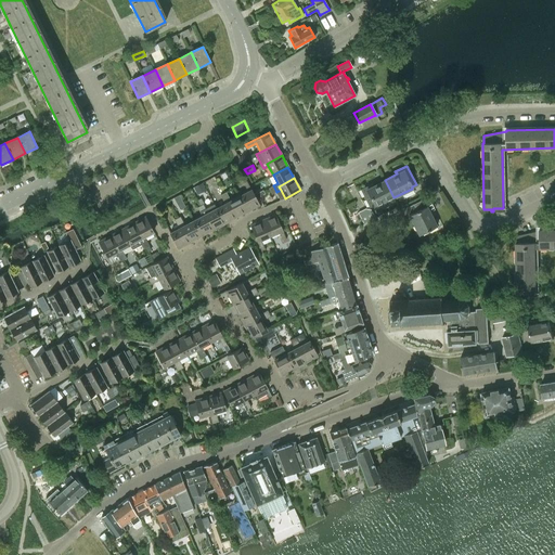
[(394,197),(385,180),(373,185),(372,183),(360,190),(369,207),(371,207),(374,206),(375,207),(394,197)]
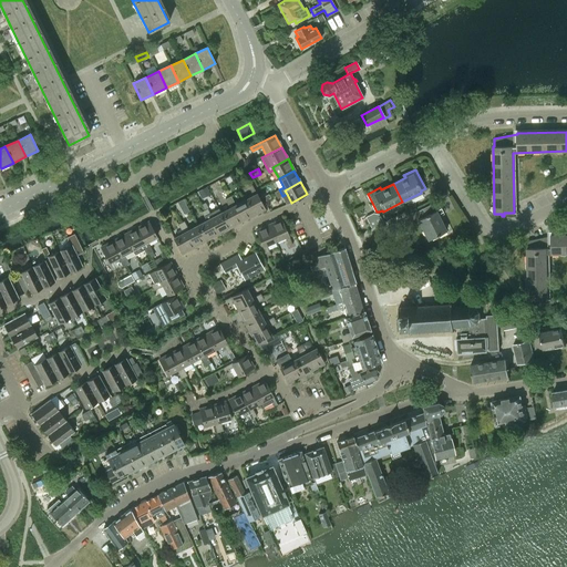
[(245,200),(253,216),(265,209),(251,185),(248,187),(253,196),(245,200)]
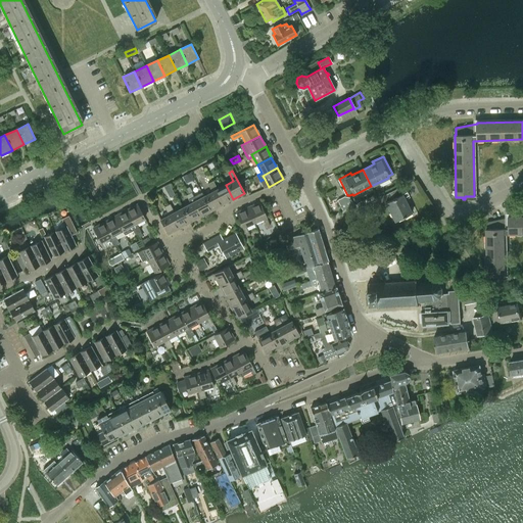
[(388,193),(392,199),(385,203),(394,222),(411,214),(403,198),(413,193),(408,183),(388,193)]
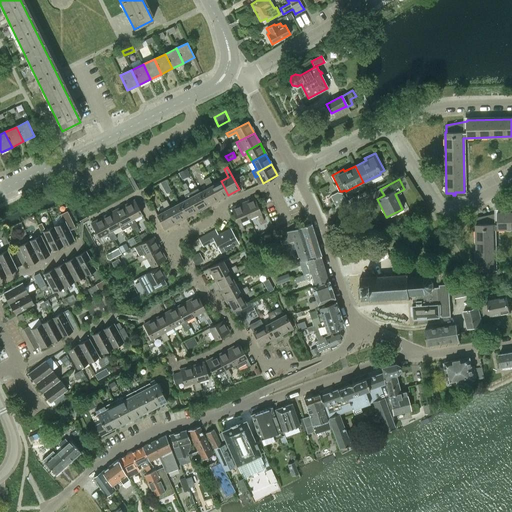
[(205,184),(207,188),(210,187),(217,200),(228,195),(221,181),(213,185),(210,181),(205,184)]
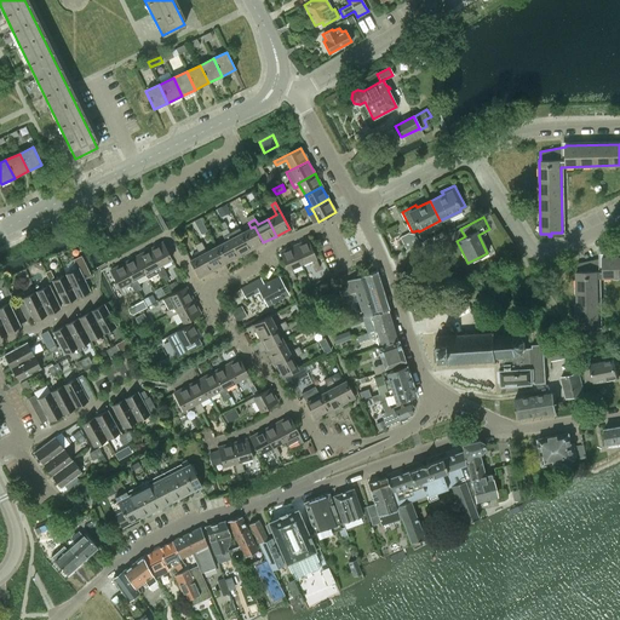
[(254,227),(251,228),(241,233),(251,250),(263,242),(254,227)]
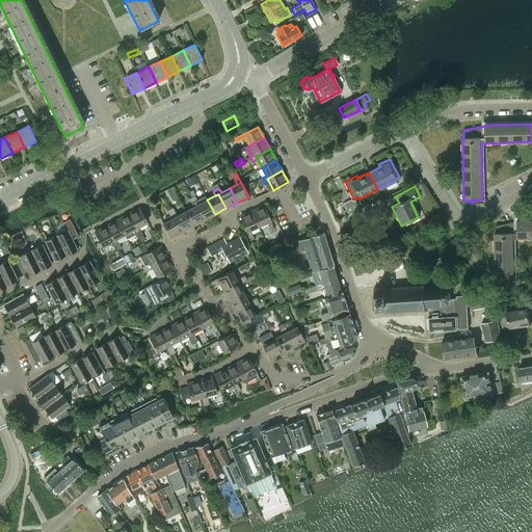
[(196,200),(191,203),(193,207),(196,206),(204,220),(215,214),(207,200),(205,195),(196,200)]
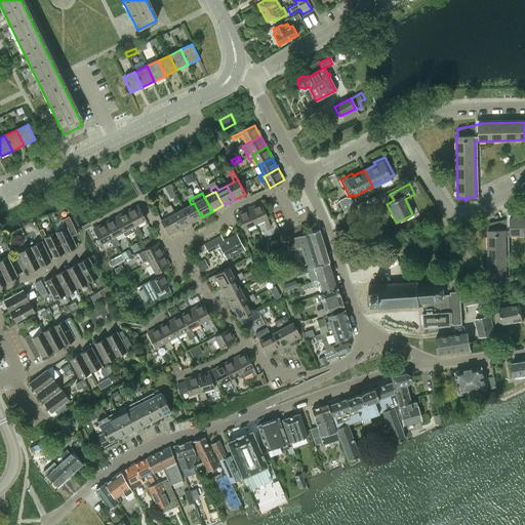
[(360,202),(357,198),(352,201),(351,198),(350,199),(347,198),(339,202),(344,210),(360,202)]
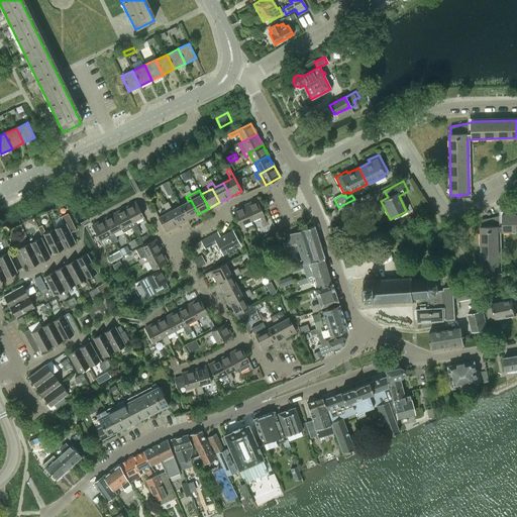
[(188,201),(180,205),(188,219),(198,214),(191,200),(188,201)]
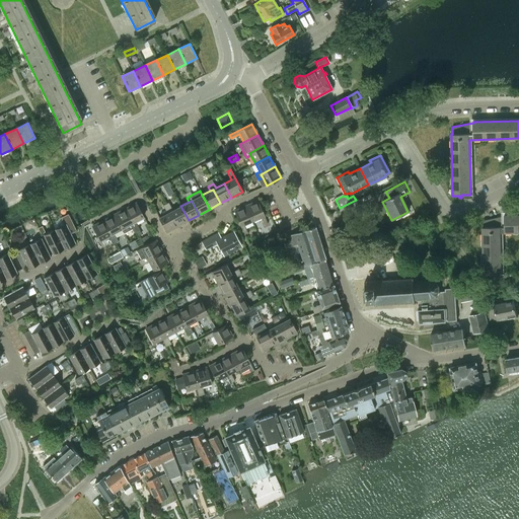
[(257,201),(245,206),(252,221),(261,217),(265,225),(268,224),(257,201)]
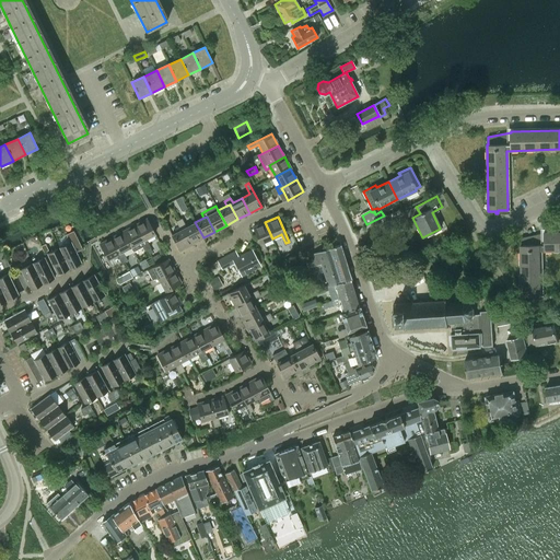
[(147,219),(135,225),(142,241),(146,238),(154,234),(147,219)]
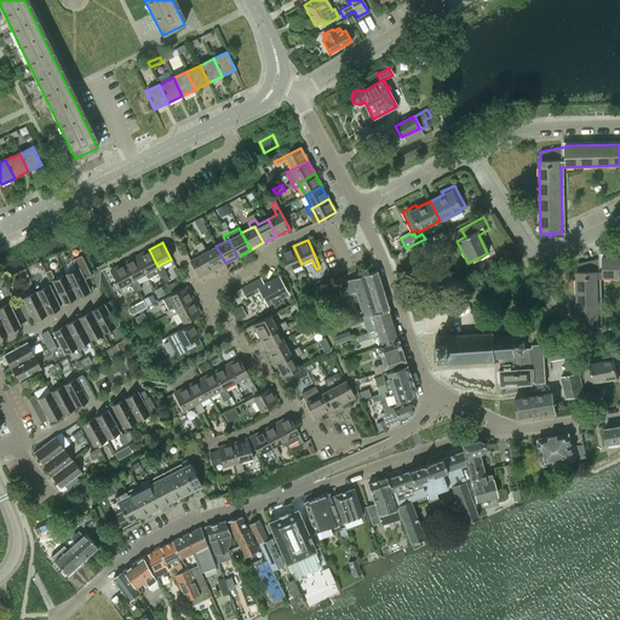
[(197,251),(200,256),(204,253),(212,270),(225,263),(216,246),(206,252),(204,247),(197,251)]
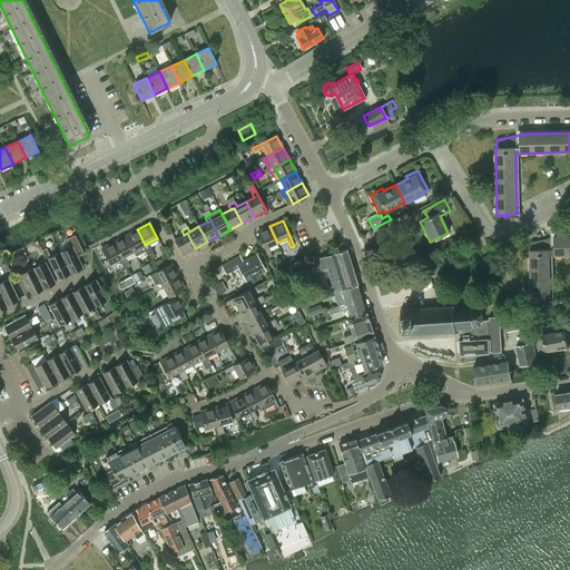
[(277,243),(269,226),(257,232),(268,257),(272,256),(267,246),(277,243)]
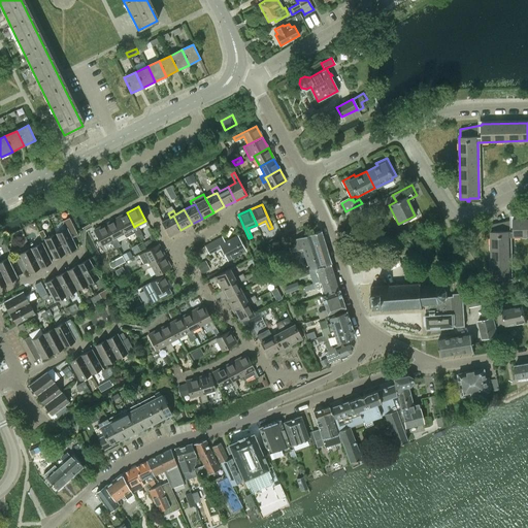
[(127,212),(116,219),(124,232),(126,236),(134,232),(139,229),(137,225),(134,227),(127,212)]
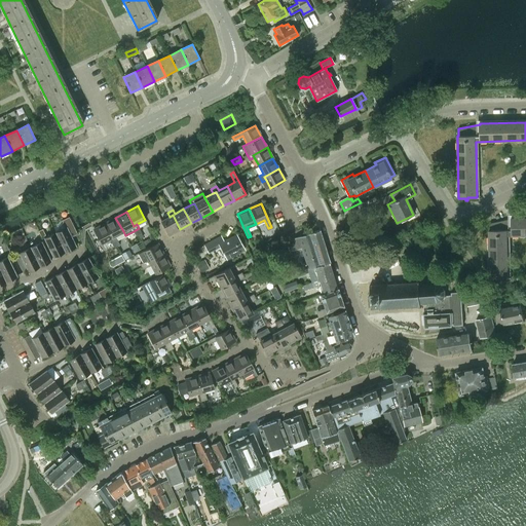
[(168,235),(180,229),(173,215),(170,217),(161,221),(168,235)]
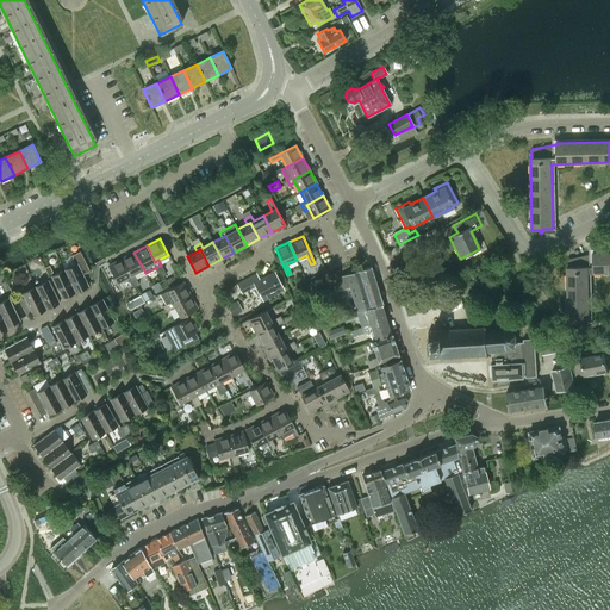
[(75,265),(64,269),(75,292),(88,286),(83,274),(89,271),(80,251),(72,255),(75,265)]
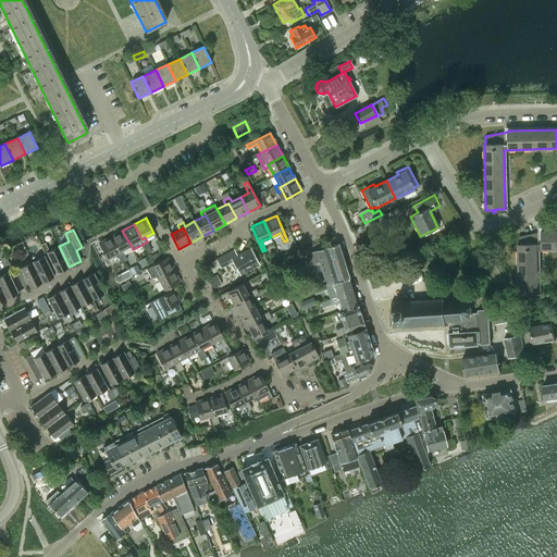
[(556,230),(541,231),(541,232),(519,236),(519,244),(518,244),(519,295),(525,295),(525,297),(529,297),(529,295),(537,295),(536,250),(556,249),(556,230)]
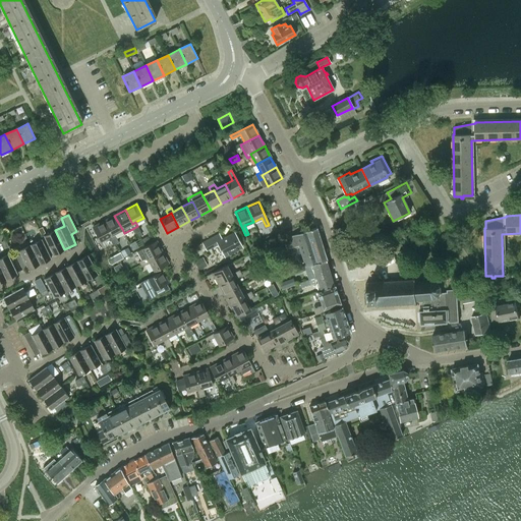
[(122,229),(114,216),(104,221),(111,235),(114,234),(122,229)]
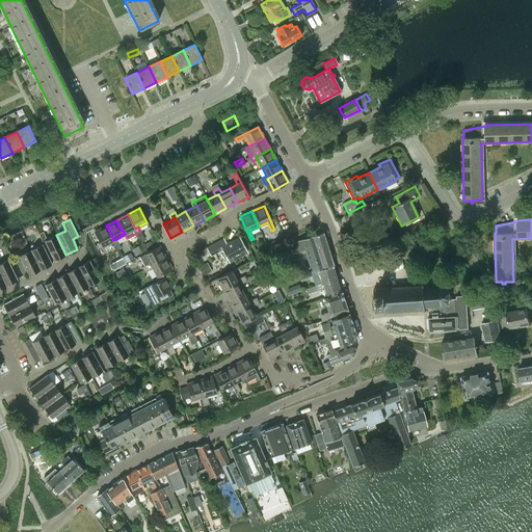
[(113,246),(118,243),(116,239),(113,240),(106,225),(95,232),(100,243),(97,244),(99,248),(102,246),(110,242),(113,246)]
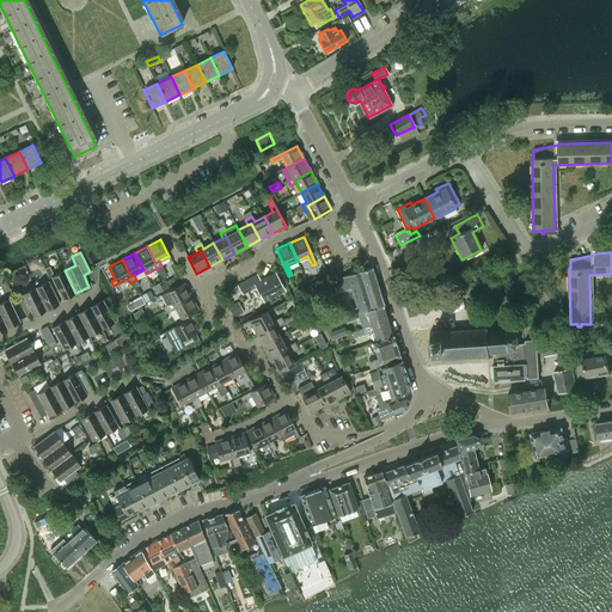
[(359,313),(363,312),(372,308),(383,305),(371,268),(334,279),(338,292),(350,288),(359,313)]
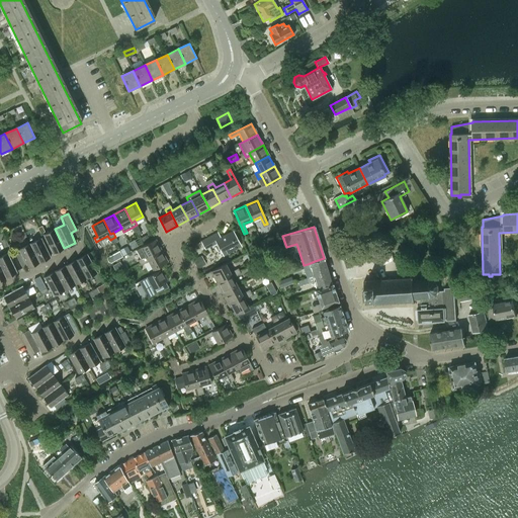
[(53,254),(64,248),(55,229),(42,235),(53,254)]
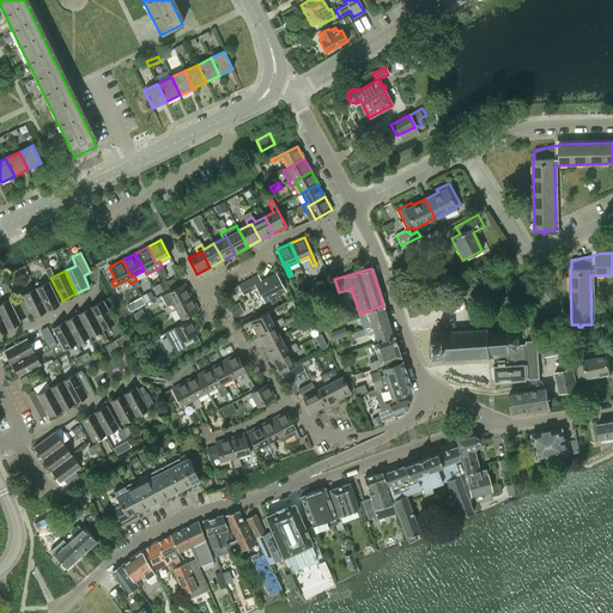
[(285,291),(275,273),(255,284),(265,302),(285,291)]
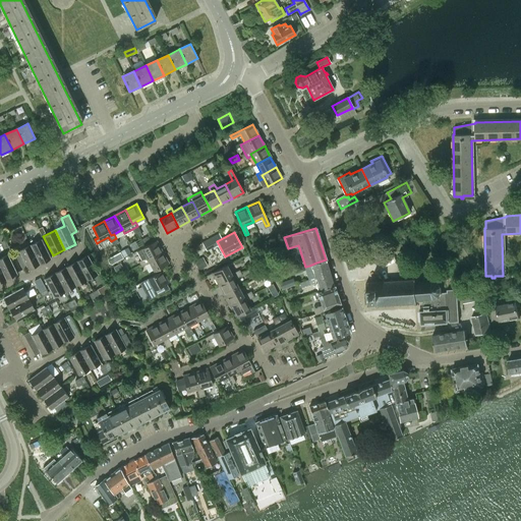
[(41,239),(30,244),(39,264),(51,258),(41,239)]
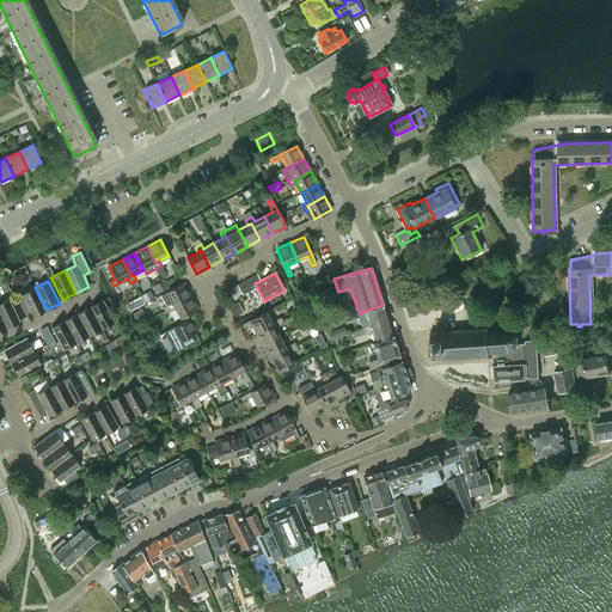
[(160,295),(166,305),(167,305),(171,311),(176,308),(173,305),(190,297),(183,283),(160,295)]
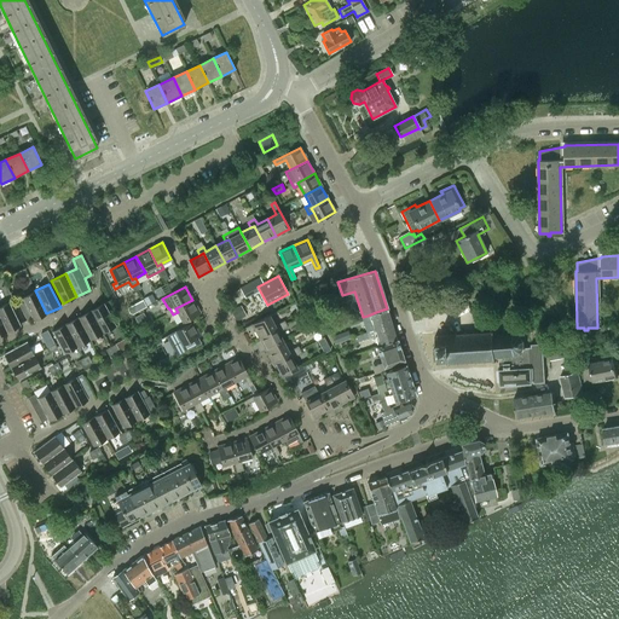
[(46,313),(35,290),(22,298),(28,311),(24,313),(27,320),(32,318),(33,320),(46,313)]
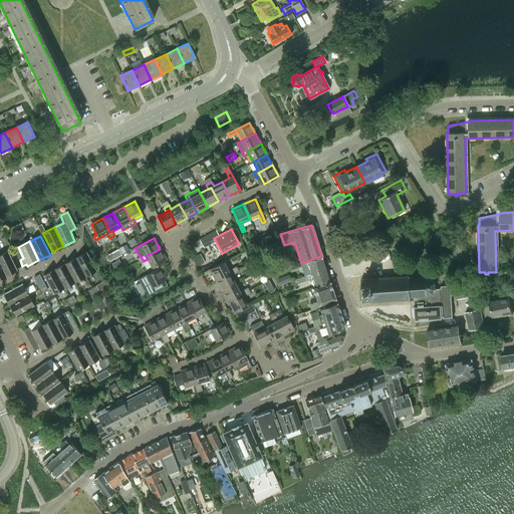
[(125,245),(119,248),(122,253),(129,250),(125,245)]
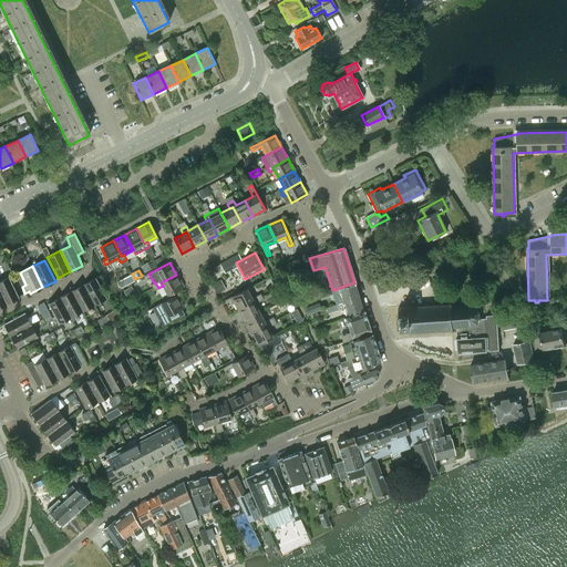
[(131,275),(116,282),(119,286),(121,287),(134,280),(131,275)]
